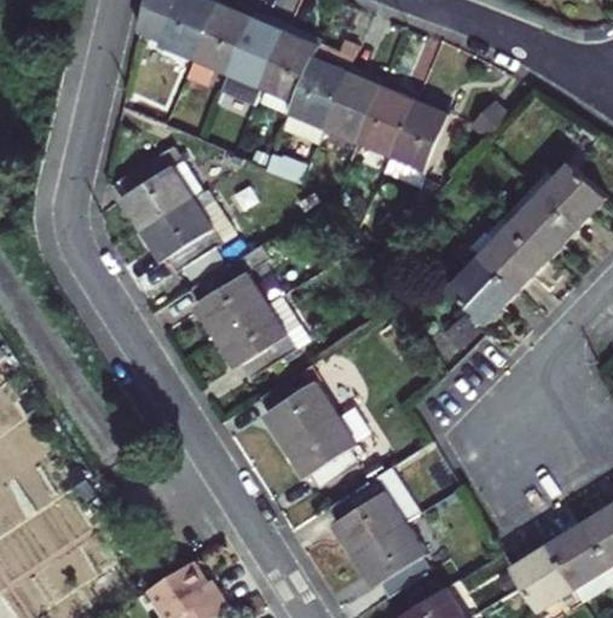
[(157,46),(192,62),(218,0),(144,0),(137,34),(157,42),(157,46)]
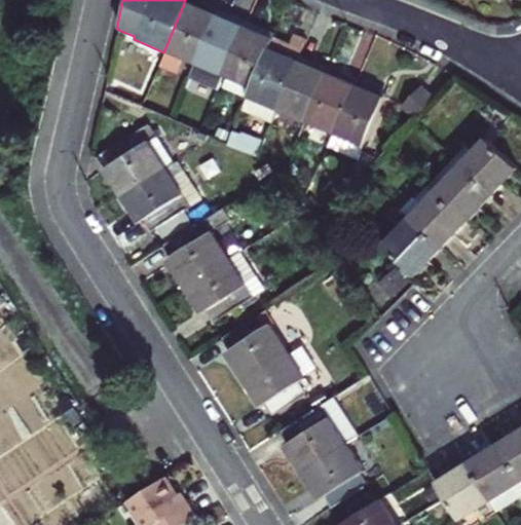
[(191,64),(212,15),(200,11),(201,7),(185,0),(163,52),(158,65),(173,72),(178,59),(191,64)]
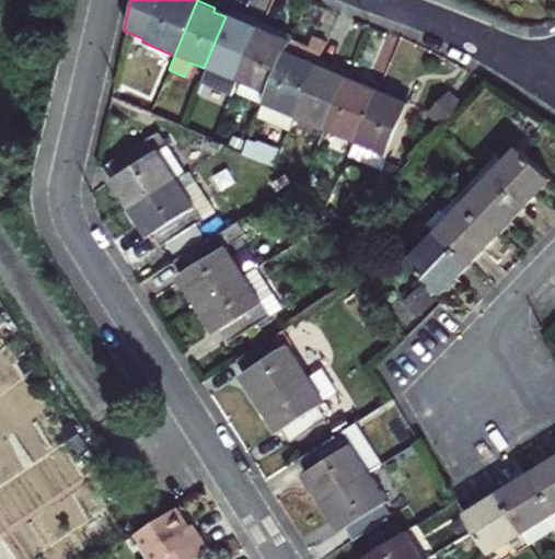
[(227,96),(233,82),(257,25),(241,19),(239,23),(226,16),(204,68),(197,83),(227,96)]
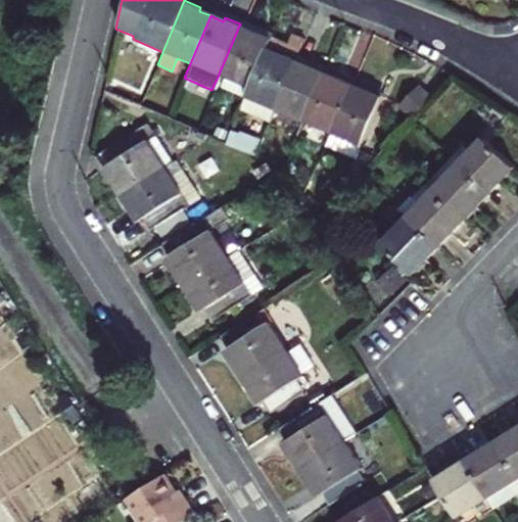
[(240,24),(218,77),(246,88),(263,49),(267,40),(255,35),(256,31),(240,24)]
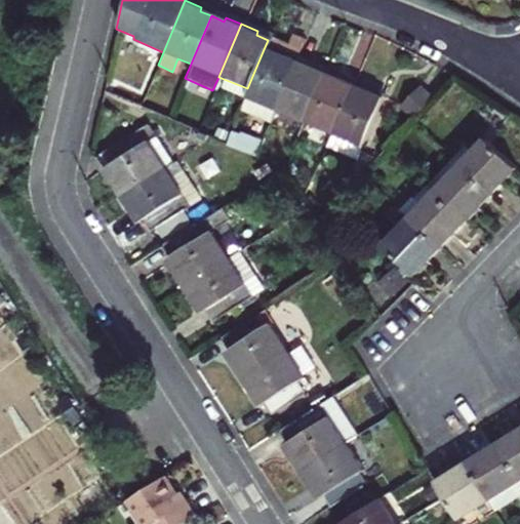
[(239,108),(269,120),(273,109),(294,58),(280,52),(278,55),(264,49),(247,88),(239,108)]
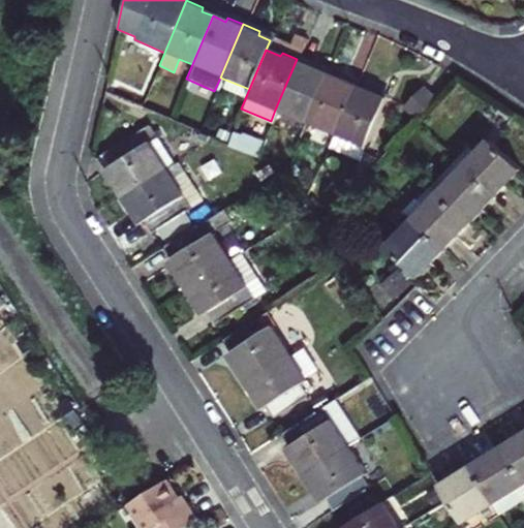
[(297,59),(275,110),(303,122),(324,74),(312,70),(313,65),(297,59)]
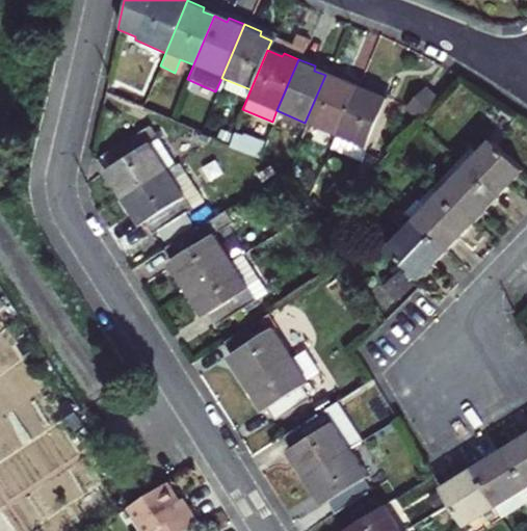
[(334,135),(356,83),(341,78),(339,81),(325,75),(305,123),(334,135)]
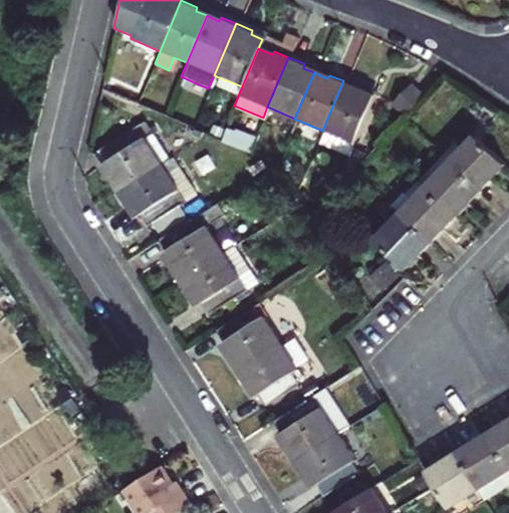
[(360,87),(343,80),(322,131),(349,142),(369,97),(357,92),(360,87)]
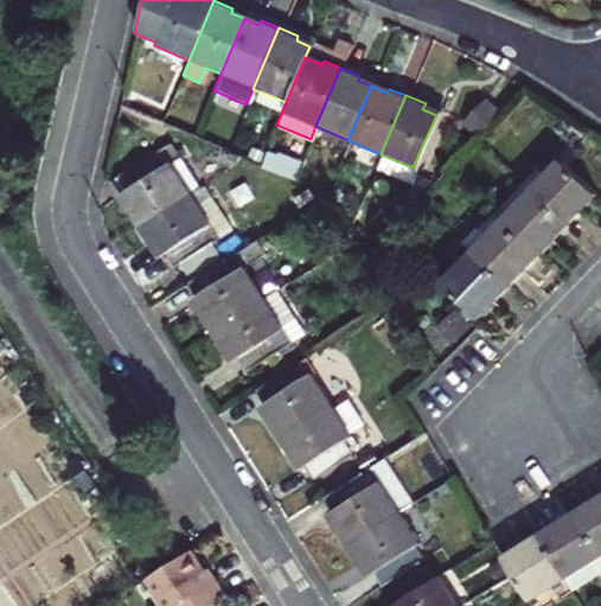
[(480,101),(456,126),(472,140),(496,115),(480,101)]
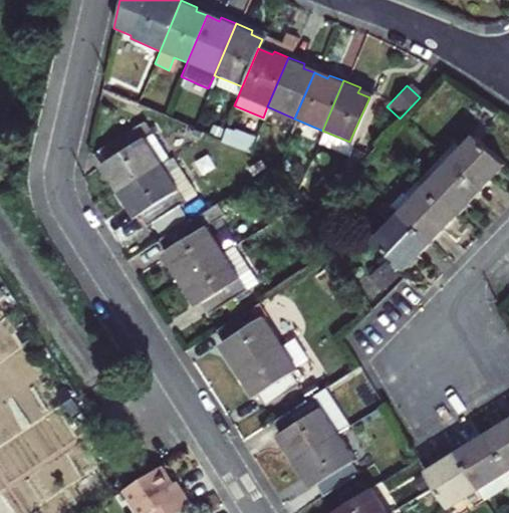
[(141,123),(95,153),(101,164),(98,166),(114,193),(165,162),(141,123)]
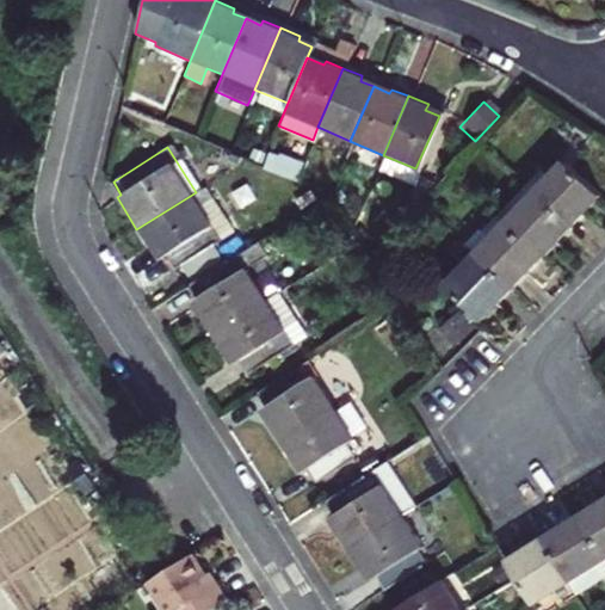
[(561,162),(530,196),(566,228),(596,196),(561,162)]
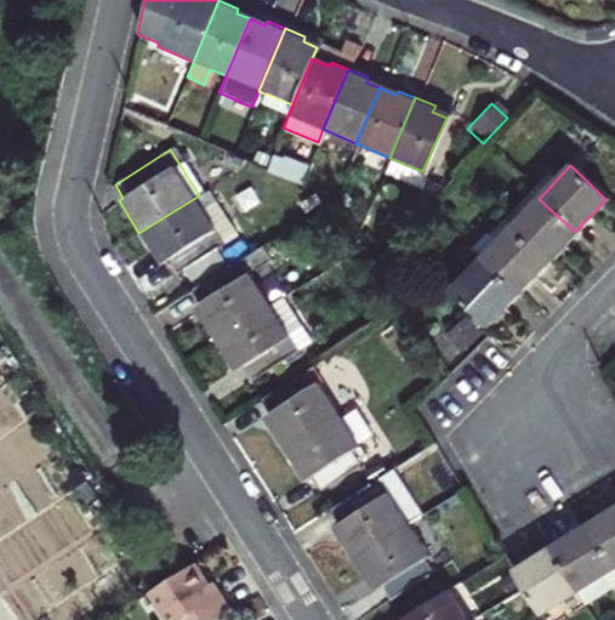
[(199,195),(138,233),(159,263),(164,261),(172,274),(231,238),(203,193),(199,195)]
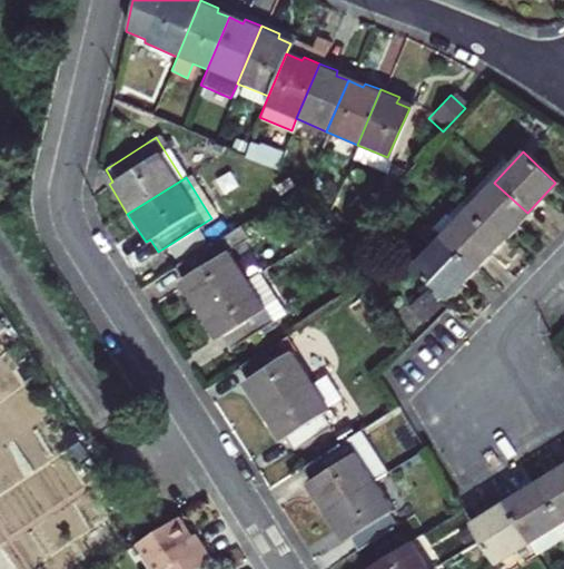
[(501,241),(527,213),(494,183),(468,209),(501,241)]
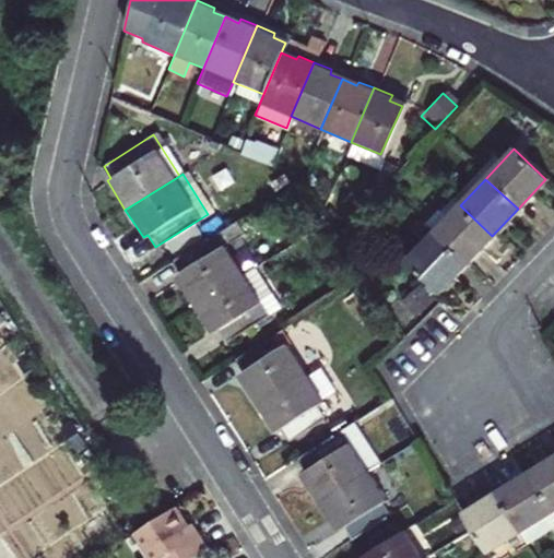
[(438,212),(423,226),(432,234),(463,264),(492,236),(460,205),(447,220),(438,212)]
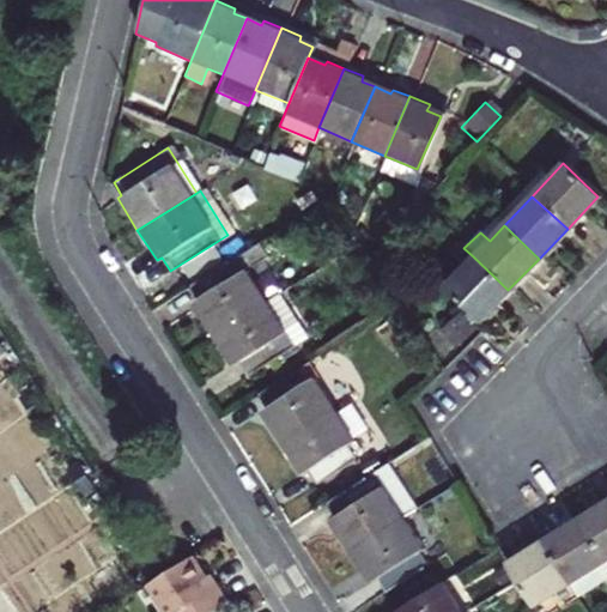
[(479,320),(508,290),(473,256),(443,288),(479,320)]
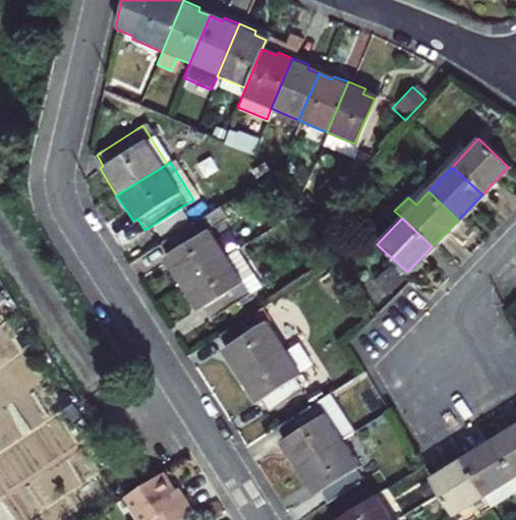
[(162,257),(179,285),(222,257),(197,219),(184,227),(172,235),(159,243),(166,255),(162,257)]
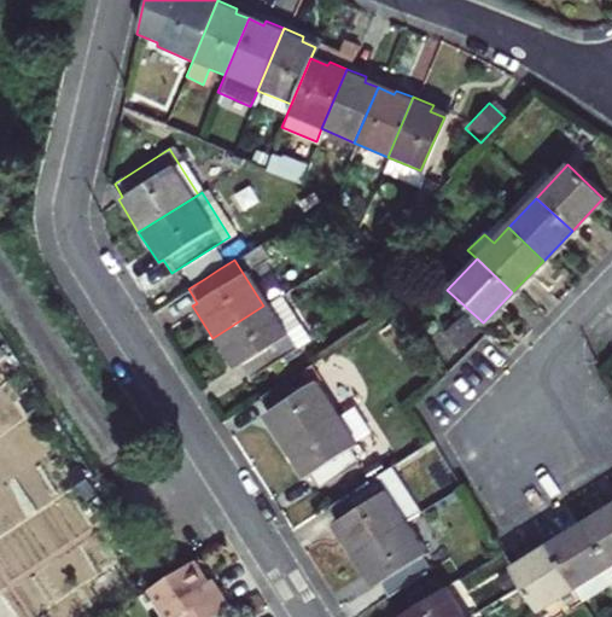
[(204,279),(219,269),(213,261),(199,269),(204,279)]
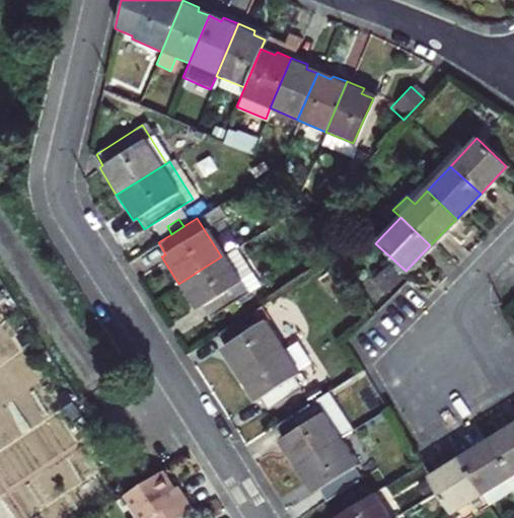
[(221,256),(178,284),(195,309),(199,306),(206,318),(245,295),(221,256)]
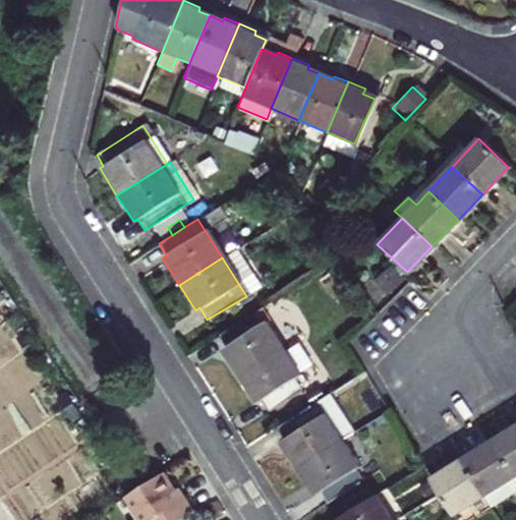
[(237,377),(281,349),(256,311),(217,336),(224,347),(221,350),(237,377)]
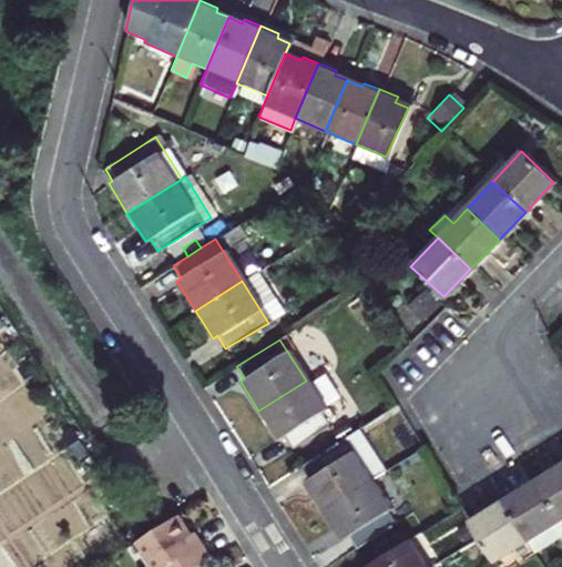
[(306,381),(258,411),(276,438),(281,436),(289,448),(324,426),(316,414),(324,409),(322,405),(333,398),(319,377),(307,384),(306,381)]
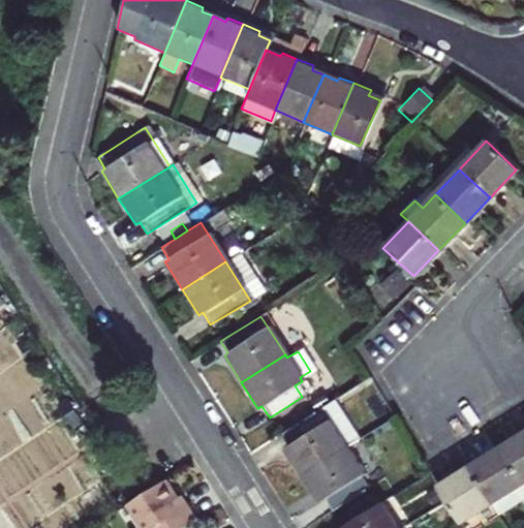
[(63,397),(55,402),(69,426),(79,421),(63,397)]
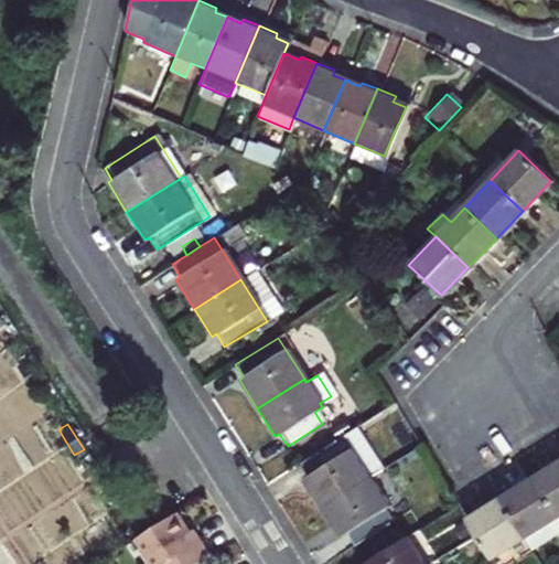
[(302,479),(320,508),(367,479),(341,437),(298,463),(307,476),(302,479)]
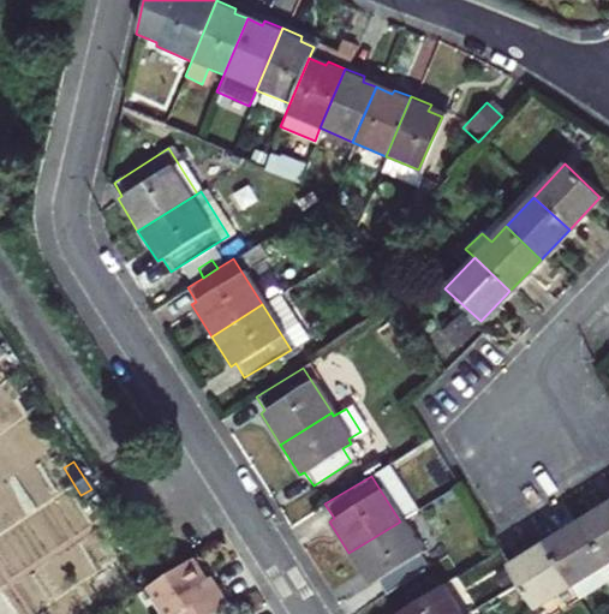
[(608,559),(608,501),(579,520),(604,561),(608,559)]
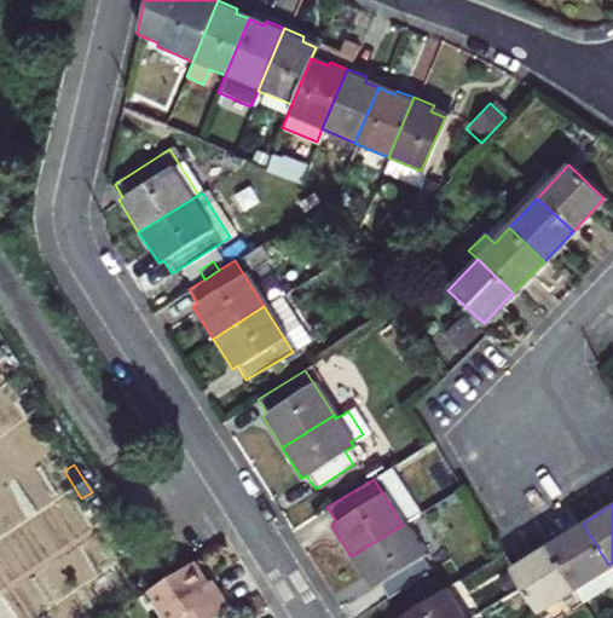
[(612,572),(608,565),(583,524),(545,547),(572,589),(579,601),(612,581),(612,572)]
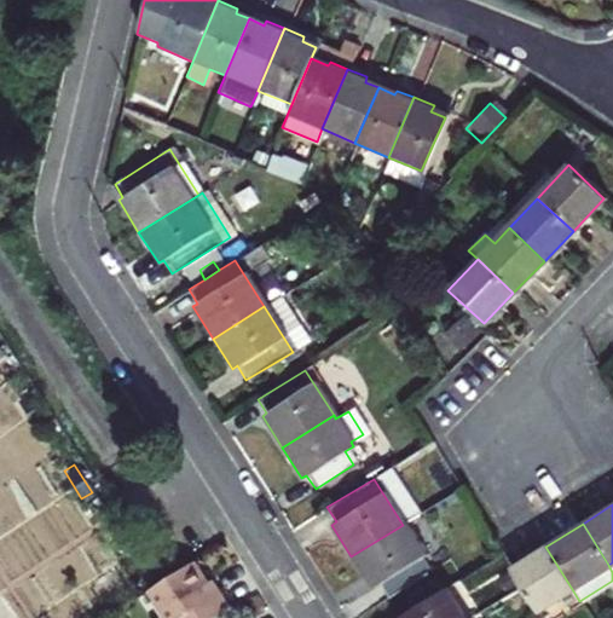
[(403,525),(351,556),(371,588),(376,585),(385,599),(422,576),(414,561),(422,556),(403,525)]
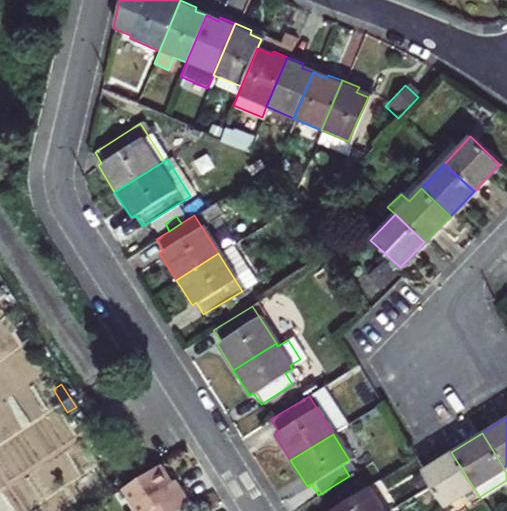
[(473,487),(451,452),(420,472),(442,506),(473,487)]
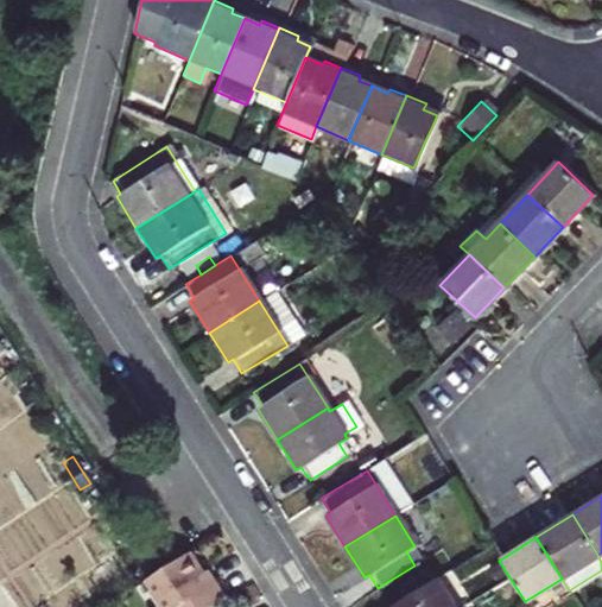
[(162,567),(139,581),(154,606),(208,606),(220,600),(209,582),(202,587),(196,576),(182,555),(162,567)]
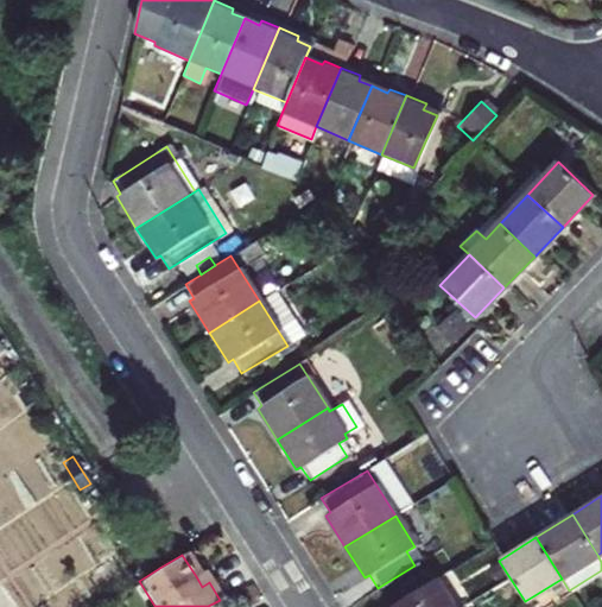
[(202,573),(196,576),(202,587),(209,582),(202,573)]
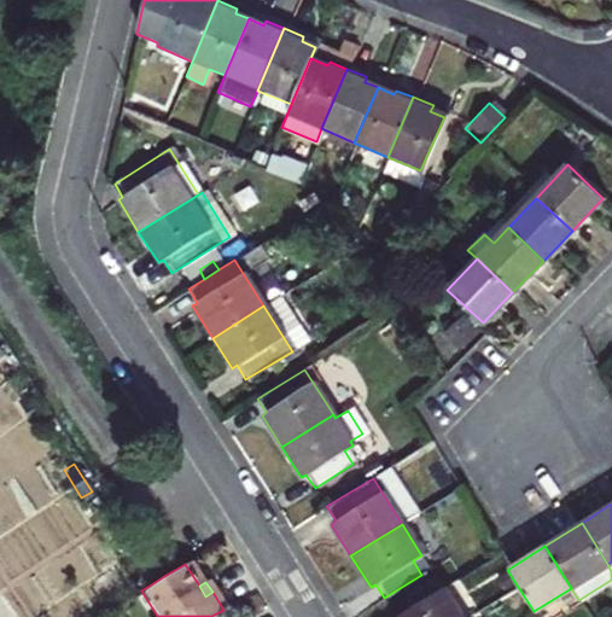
[(459,616),(442,588),(395,616),(459,616)]
